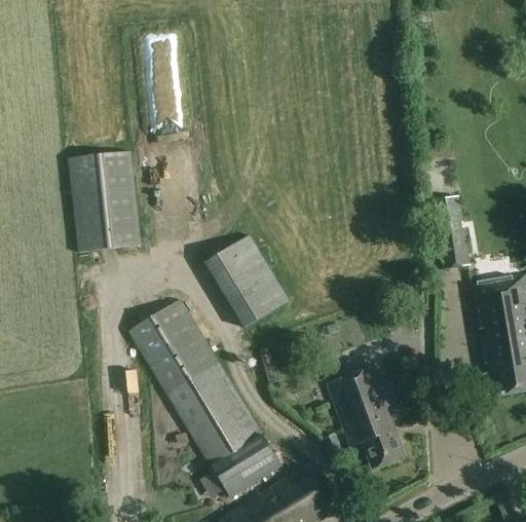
[(67,157),(77,250),(141,243),(130,150),(67,157)]
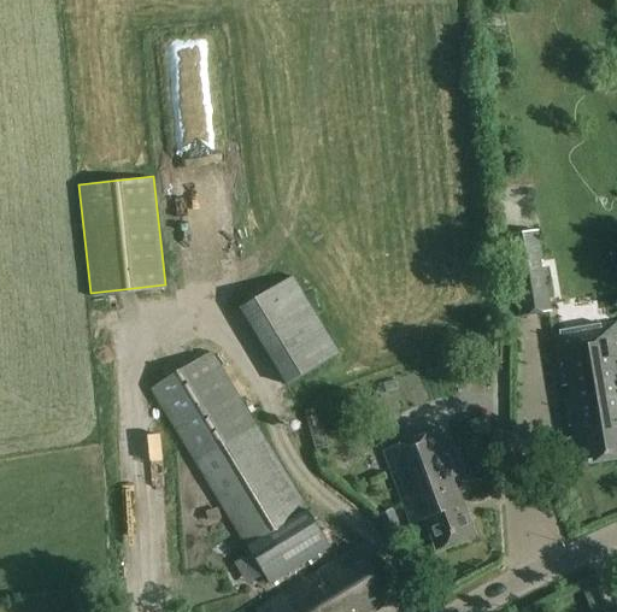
[(504,206),(507,233),(535,228),(530,201),(504,206)]
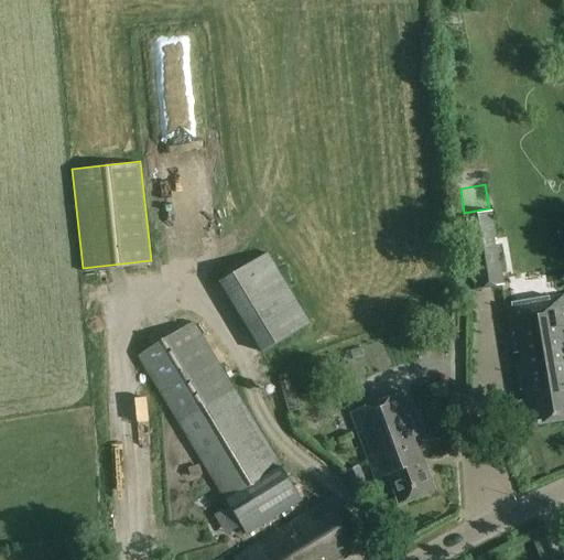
[(462,213),(474,286),(501,281),(489,208),(464,213),(462,213)]
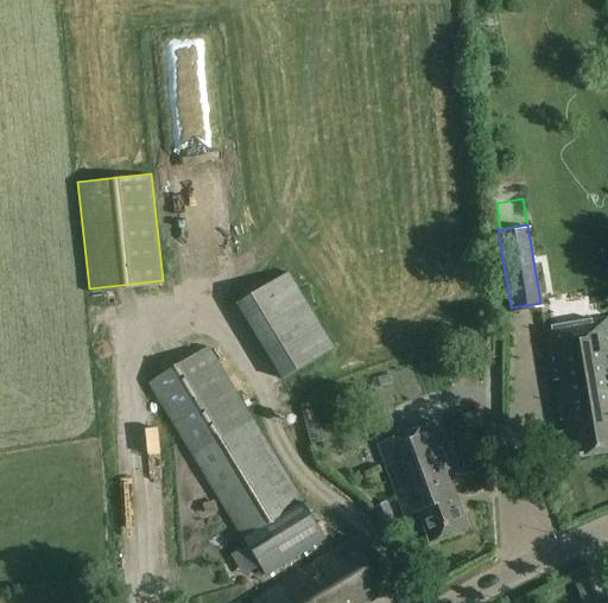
[(239,300),(284,378),(334,348),(289,271),(239,300)]
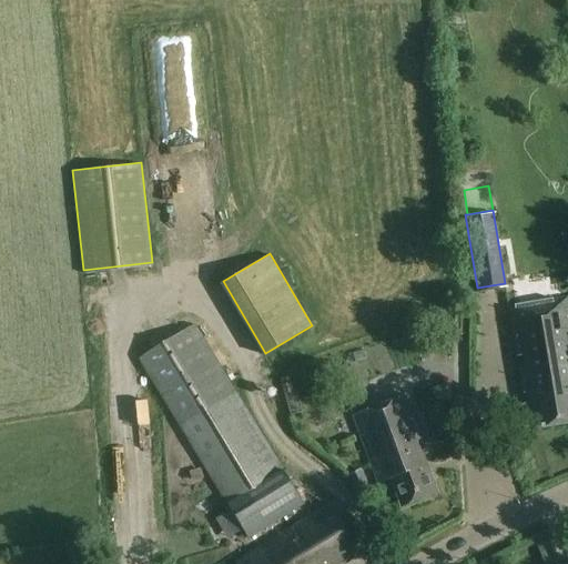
[(509,308),(517,352),(521,351),(525,366),(519,368),(526,403),(520,404),(524,424),(567,416),(567,323),(564,300),(509,308)]
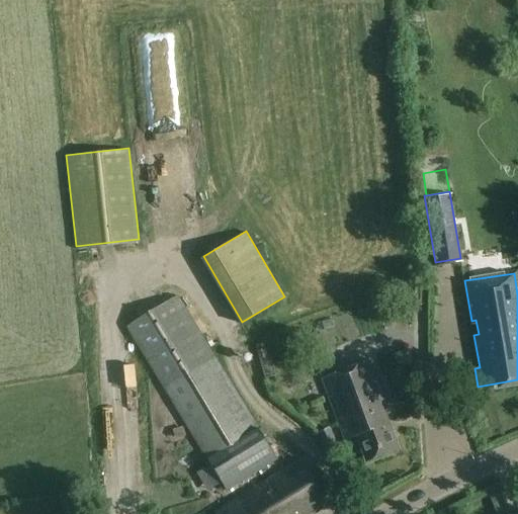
[(126,326),(226,488),(271,459),(261,442),(265,439),(176,294),(126,326)]
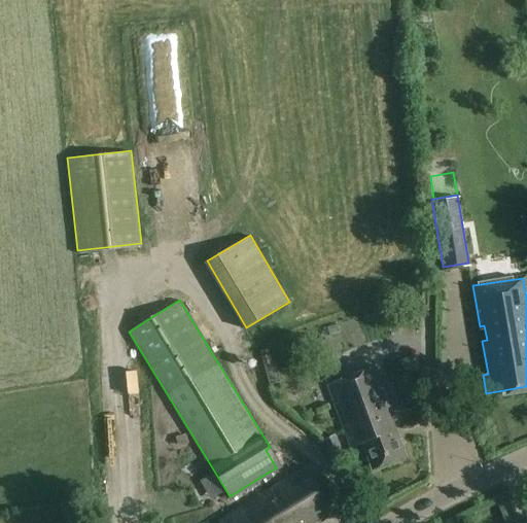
[(408,369),(419,368),(417,348),(407,349),(408,369)]
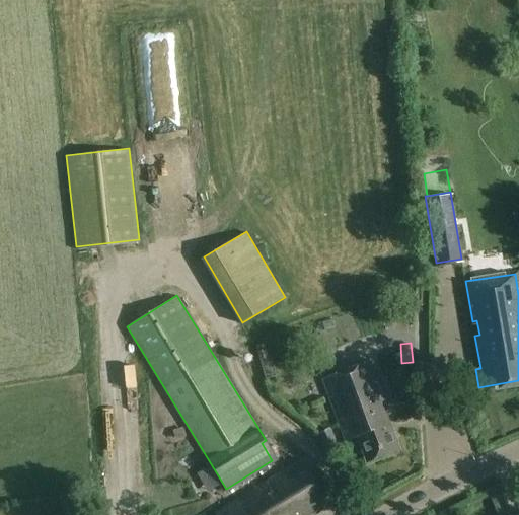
[(258,357),(260,357),(268,354),(266,345),(257,348),(255,348),(258,357)]
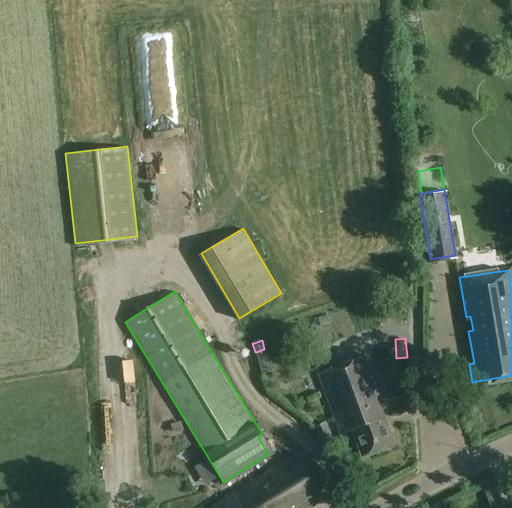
[(392,443),(377,402),(383,400),(367,356),(317,375),(340,435),(345,433),(347,438),(354,436),(361,455),(392,443)]
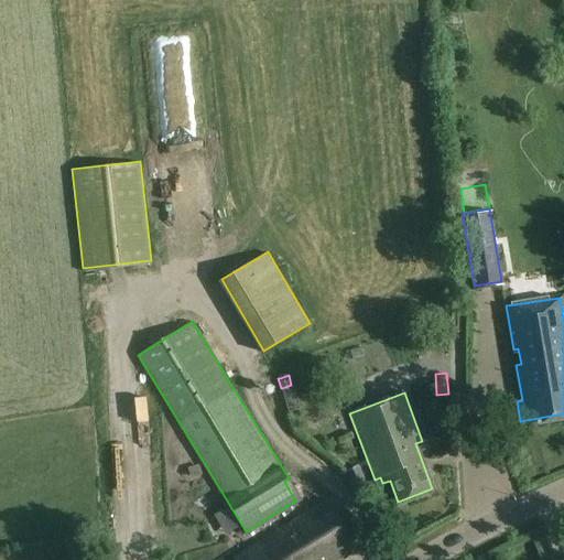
[(345,469),(351,483),(364,477),(358,463),(345,469)]
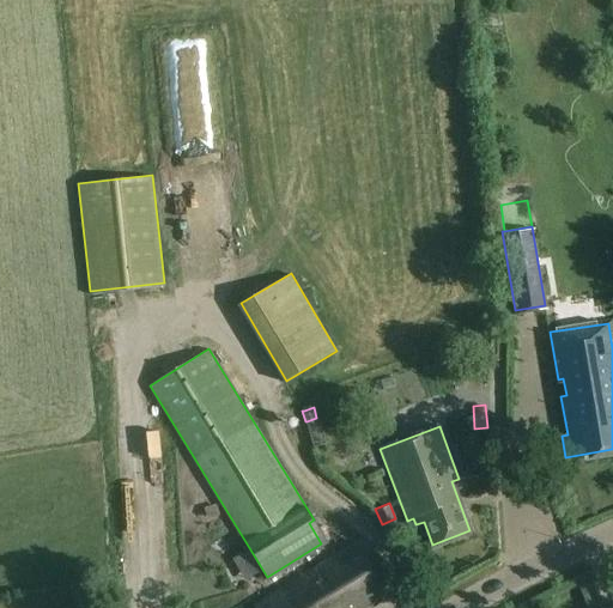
[(369,607),(394,593),(362,539),(253,603),(254,607),(369,607)]
